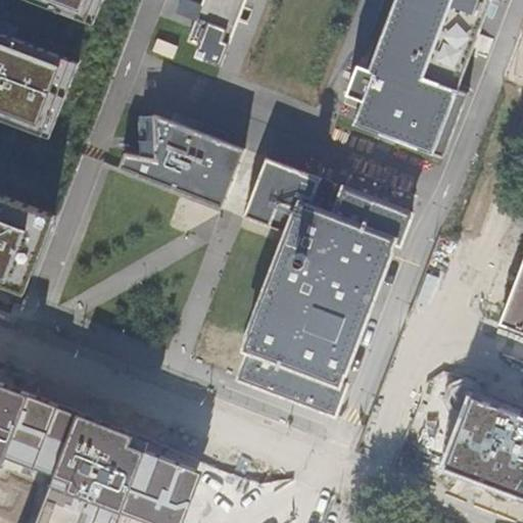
[(33,0),(90,22),(98,0),(33,0)]
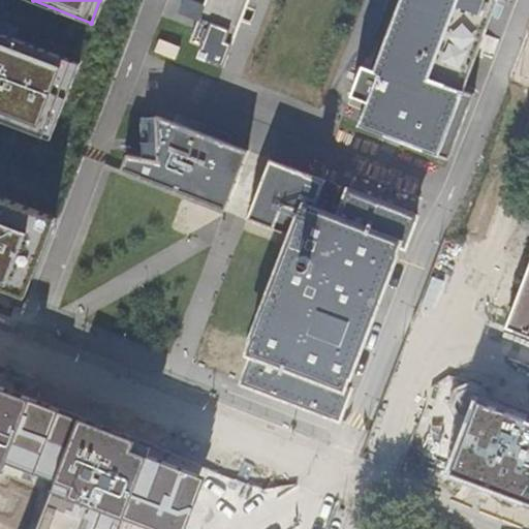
[(200,43),(196,55),(221,65),(245,0),(204,0),(189,38),(200,43)]
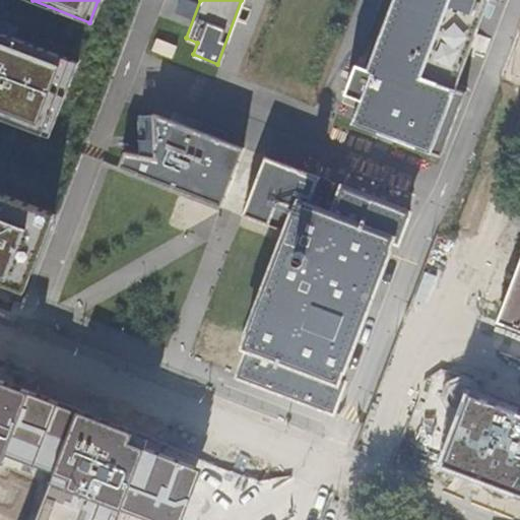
[(494,0),(500,2),(500,0),(391,0),(366,68),(360,85),(349,80),(345,93),(361,100),(351,121),(441,156),(466,91),(455,87),(488,0),(494,0)]
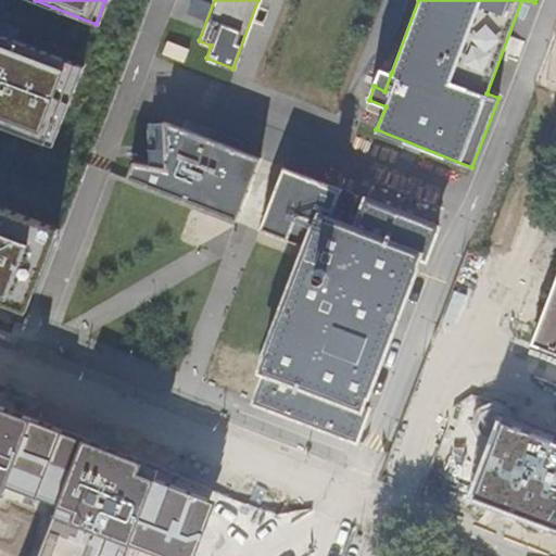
[(1,35),(0,35),(0,301),(22,310),(53,228),(0,207),(0,125),(51,144),(81,66),(1,35)]
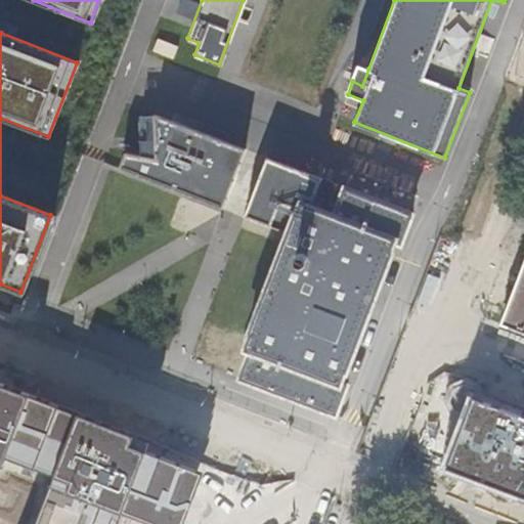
[(362,86),(368,69),(358,64),(352,81),(362,86)]
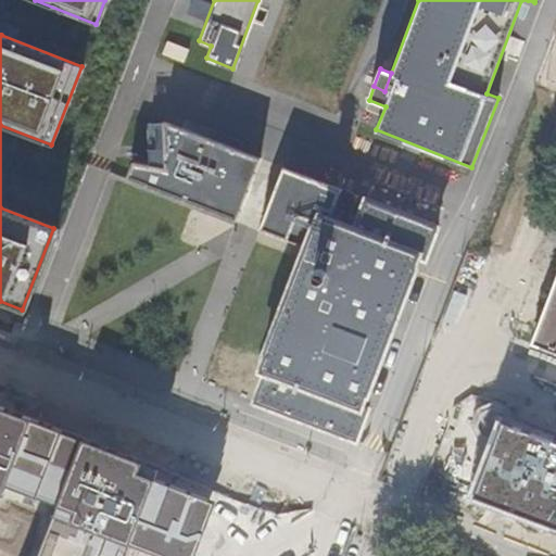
[(163,121),(165,167),(134,161),(126,177),(133,179),(304,245),(311,227),(313,228),(318,214),(321,207),(331,212),(340,190),(163,121)]
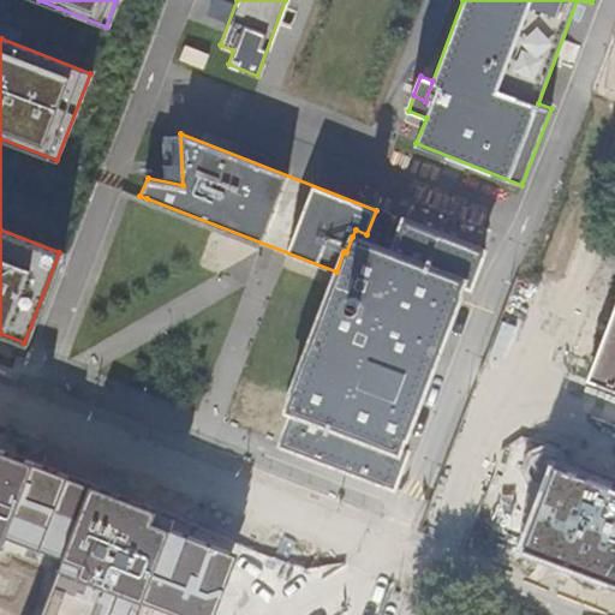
[(314,332),(293,383),(290,393),(293,394),(281,425),(286,428),(280,443),(393,485),(407,452),(399,448),(404,436),(405,437),(460,297),(458,296),(461,284),(470,287),(484,251),(404,220),(392,252),(352,237),(346,252),(344,251),(336,272),(314,332)]
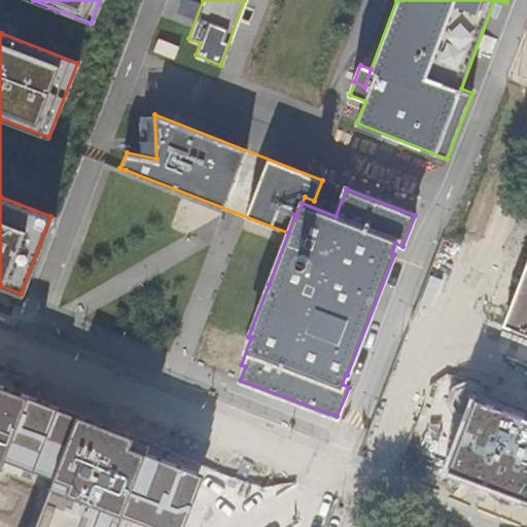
[(526,262),(503,326),(526,335),(526,262)]
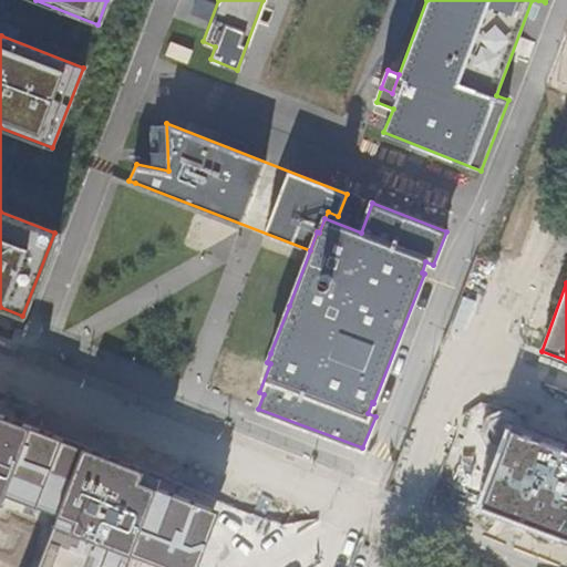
[(146,473),(0,414),(0,500),(7,503),(10,496),(57,514),(37,566),(127,566),(133,554),(166,566),(196,566),(217,511),(142,481),(146,473)]
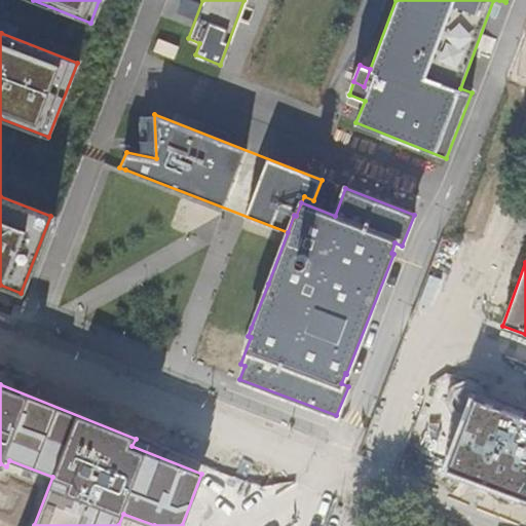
[(446,468),(495,487),(502,471),(522,417),(483,403),(478,389),(466,384),(454,391),(450,402),(456,413),(466,417),(446,468)]
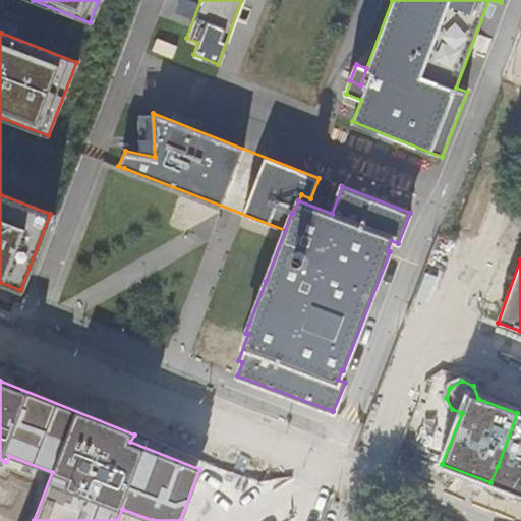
[(520,474),(498,466),(490,482),(520,494),(520,474)]
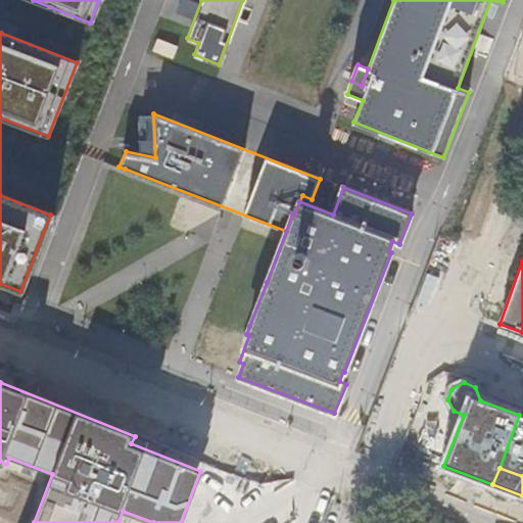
[(313,522),(323,487),(271,473),(256,522),(313,522)]
